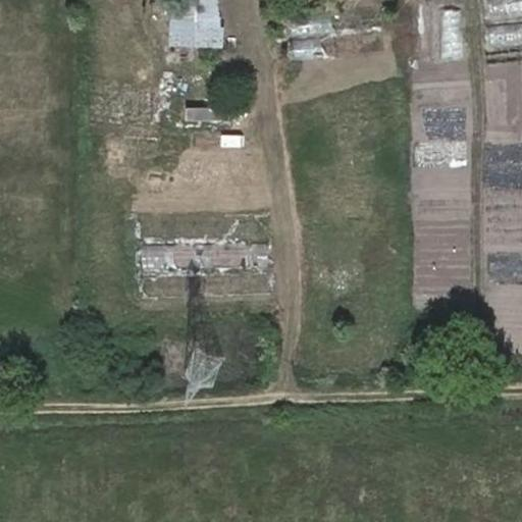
[(170,0),(169,45),(219,46),(220,0),(170,0)]
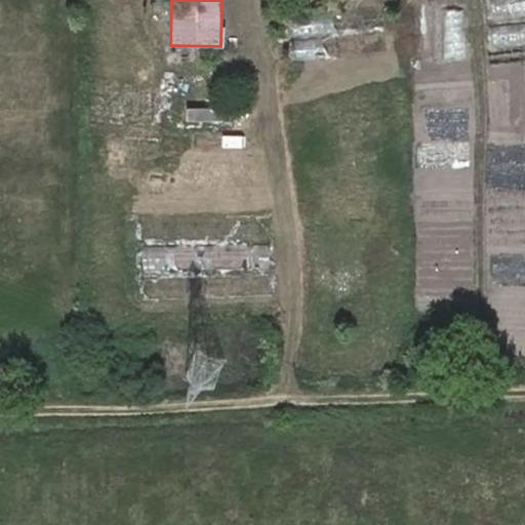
[(420,0),(417,105),(465,106),(467,8),(443,8),(443,0),(420,0)]
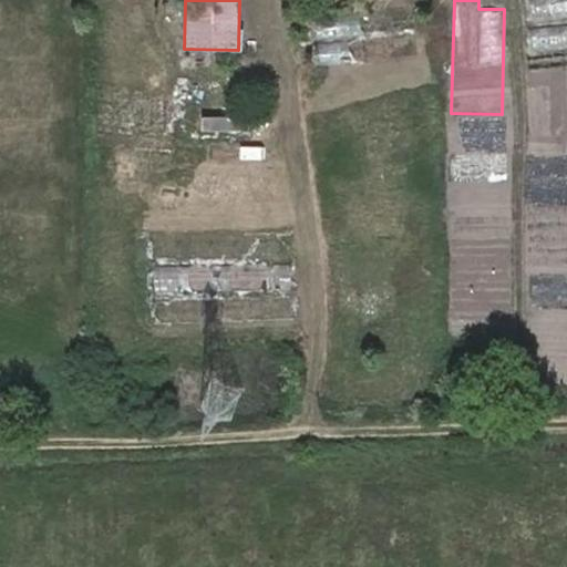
[(566,38),(566,0),(527,0),(528,38),(566,38)]
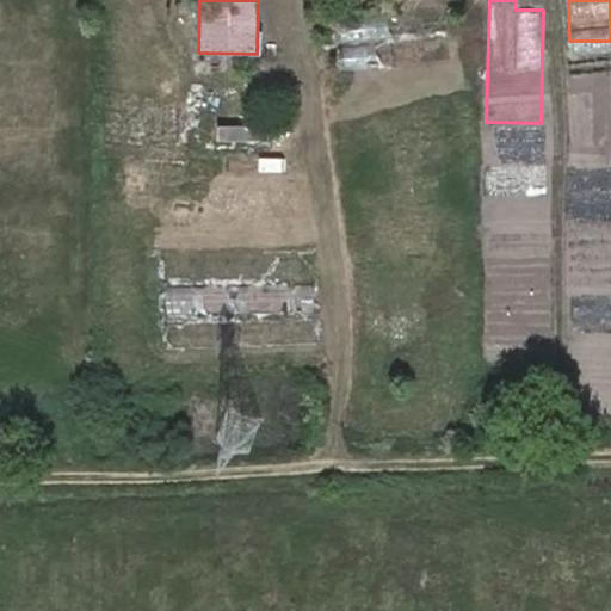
[(393,65),(389,41),(449,32),(445,7),(337,22),(344,72),(393,65)]
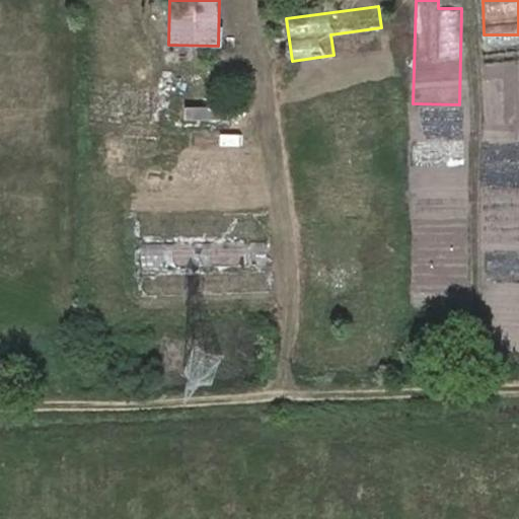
[(518,48),(516,38),(499,42),(503,60),(518,55),(518,48)]
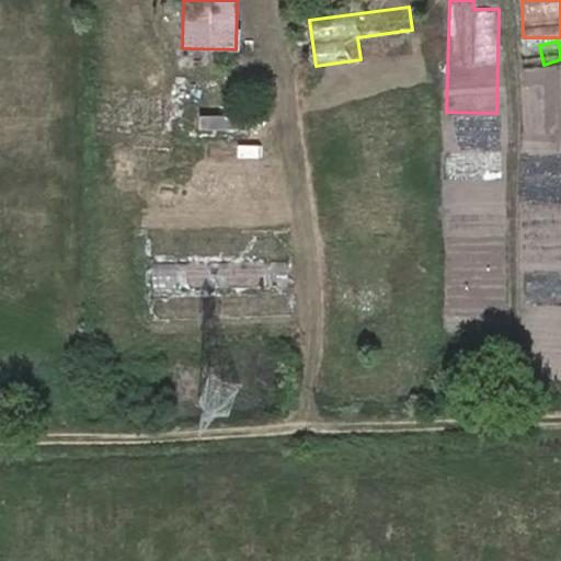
[(241,130),(241,114),(199,113),(199,129),(241,130)]
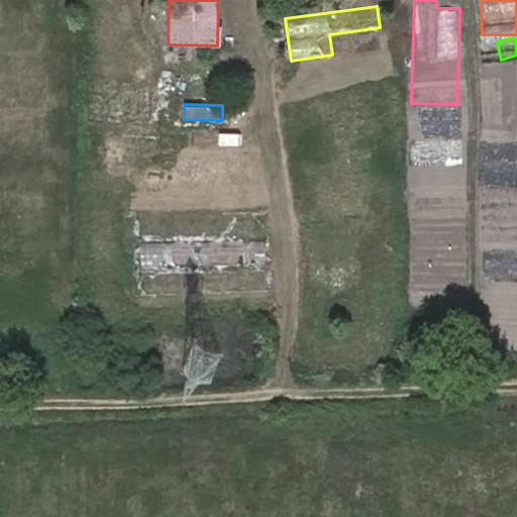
[(195,243),(195,242),(136,241),(135,263),(264,265),(264,244),(195,243)]
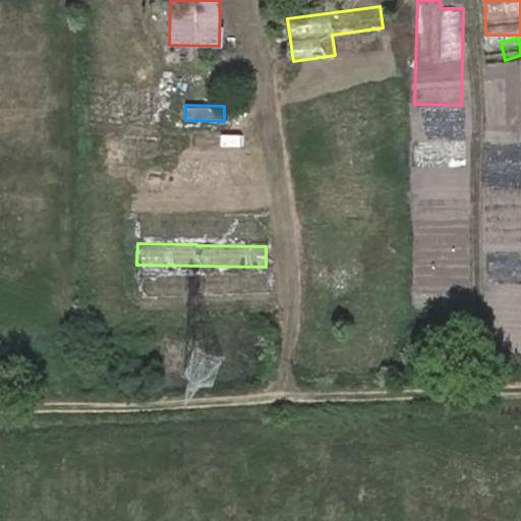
[(241,292),(267,288),(266,277),(240,281),(241,292)]
